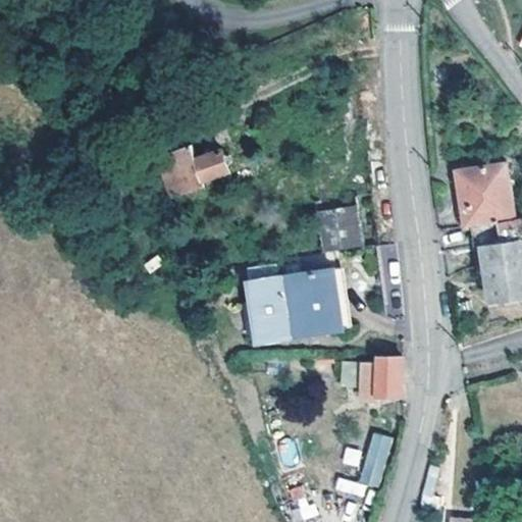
[(193,144),(159,157),(173,199),(207,187),(205,181),(230,172),(222,149),(197,157),(193,144)]
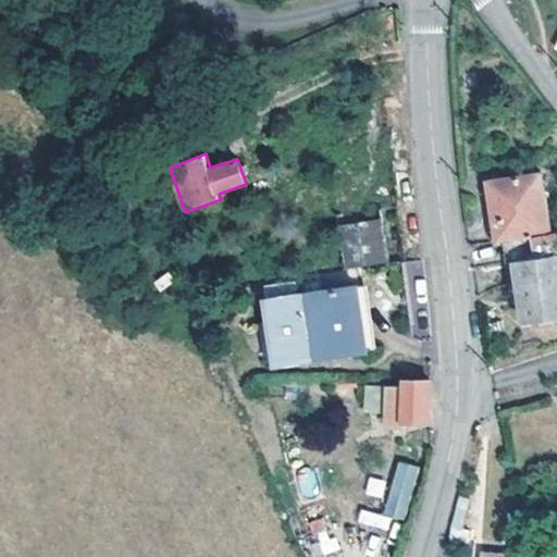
[(493,202),(498,239),(552,231),(542,173),(497,180),(500,201),(493,202)]
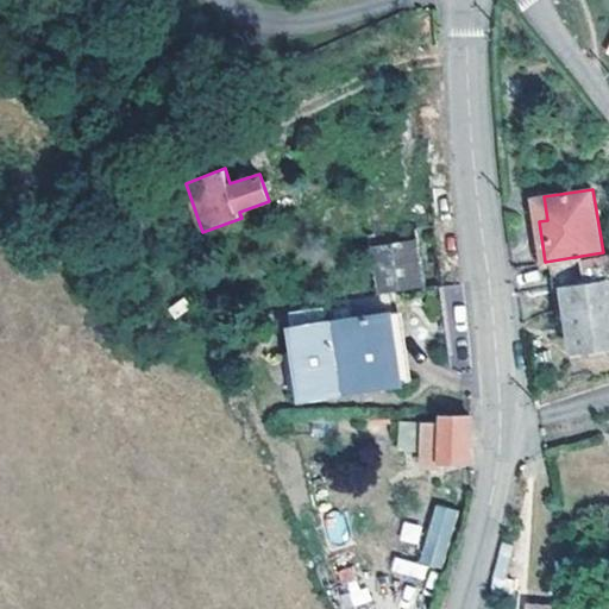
[(535,198),(539,221),(547,220),(544,196),(535,198)]
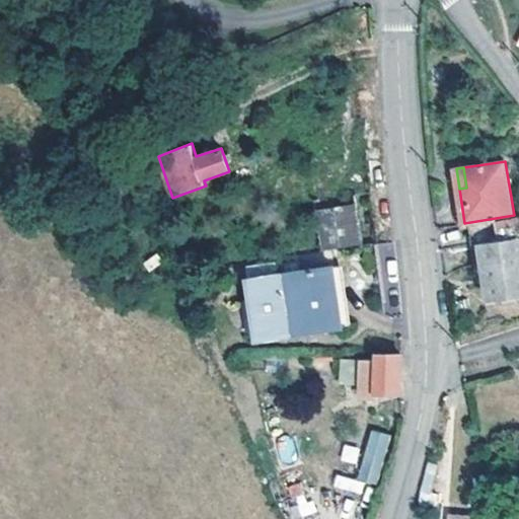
[(356,205),(314,209),(318,249),(360,245),(356,205)]
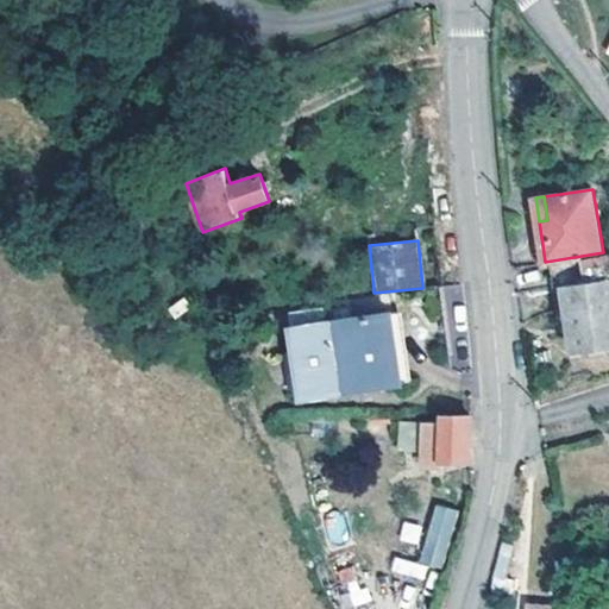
[(608,346),(608,252),(603,252),(545,262),(548,287),(564,284),(576,351),(608,346)]
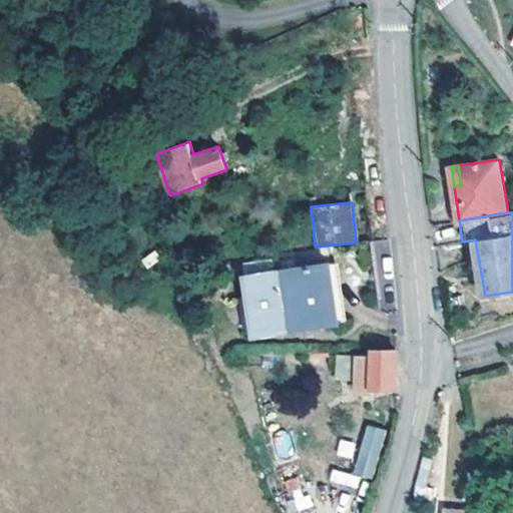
[(333,261),(320,263),(328,316),(329,326),(342,324),(333,261)]
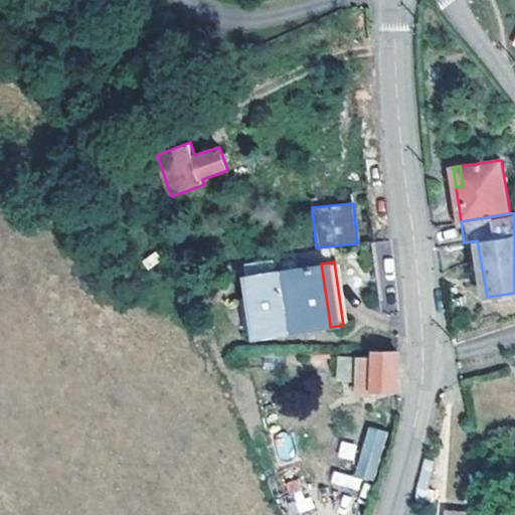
[(288,324),(329,317),(321,264),(247,275),(256,338),(289,334),(288,324)]
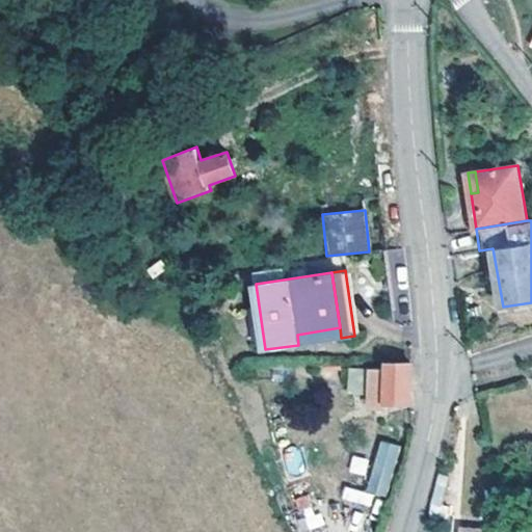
[(297,335),(298,345),(341,338),(340,327),(297,335)]
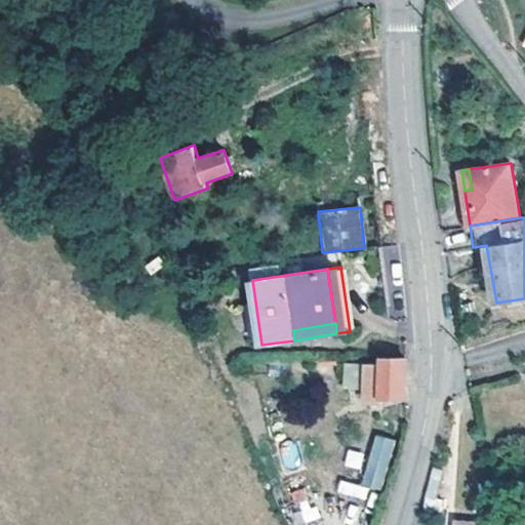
[(380,389),(380,396),(408,397),(409,379),(410,356),(381,356),(381,362),(366,363),(365,388),(380,389)]
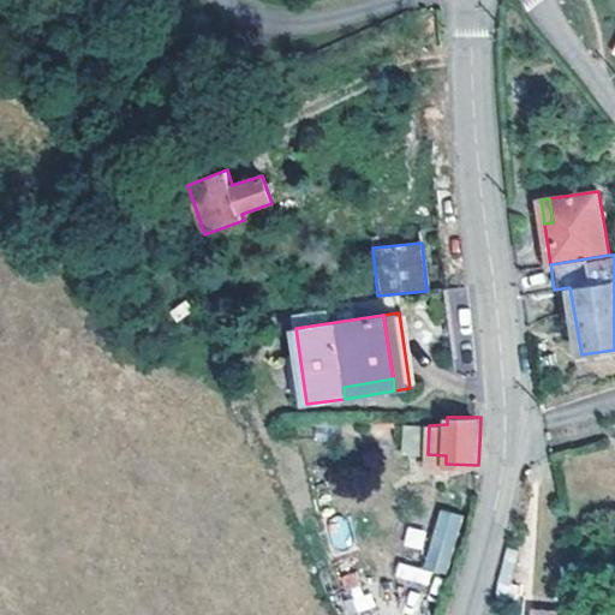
[(419,457),(421,425),(401,424),(401,455),(419,457)]
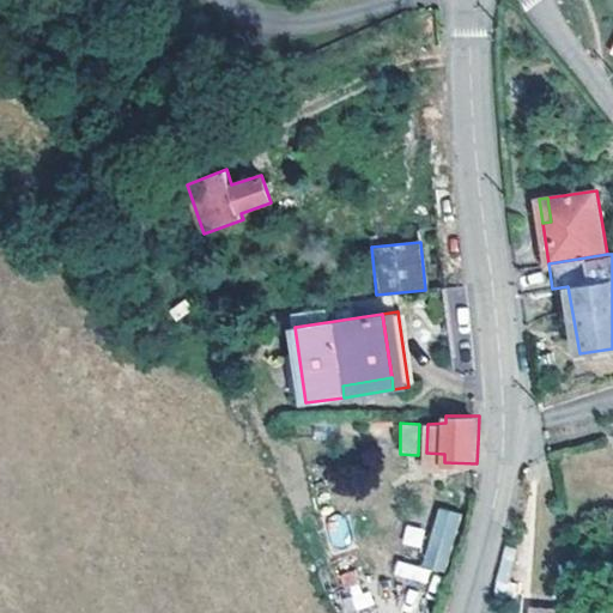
[(426,472),(444,472),(444,462),(444,454),(426,453),(426,472)]
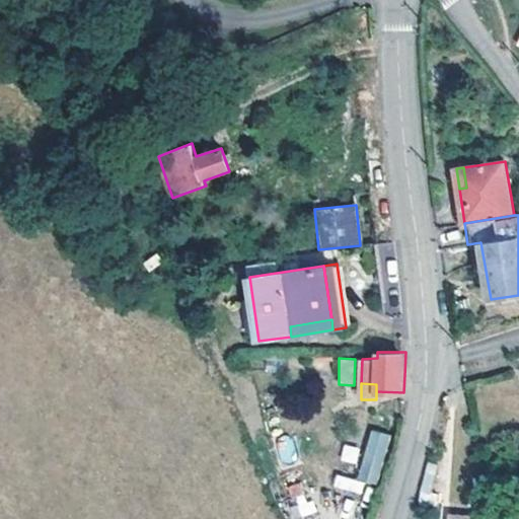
[(375,486),(391,436),(372,430),(356,479),(375,486)]
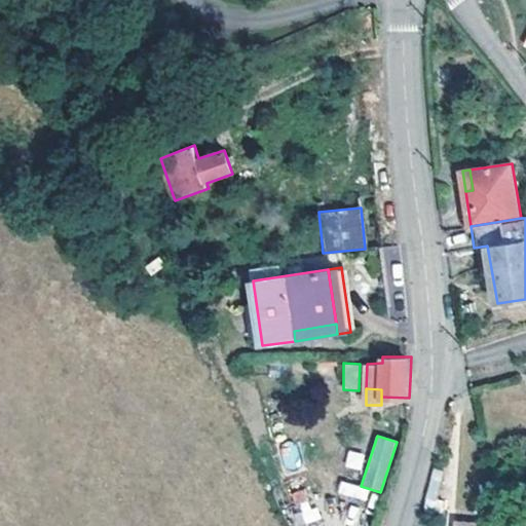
[(289,470),(301,464),(294,445),(280,450),(289,470)]
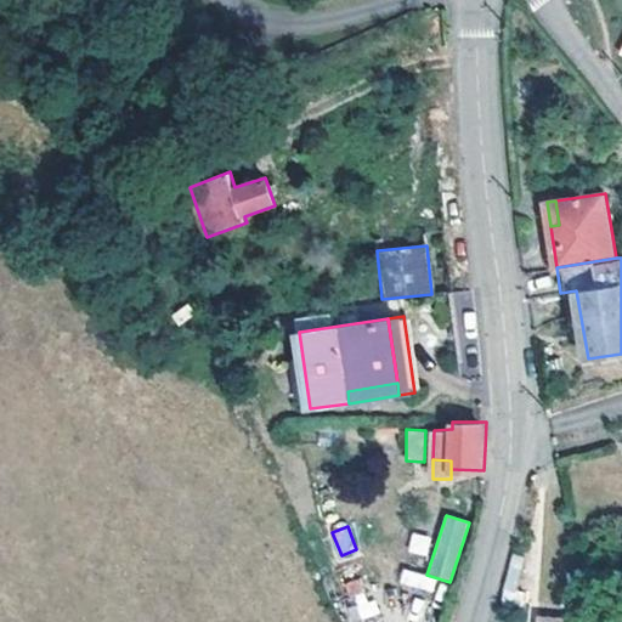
[(408,552),(428,555),(431,536),(412,532),(408,552)]
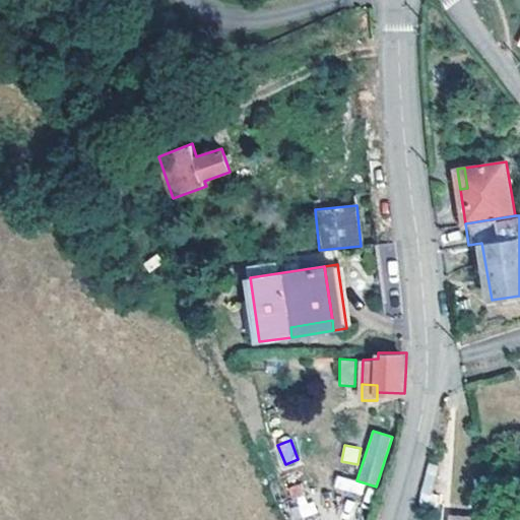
[(363,494),(364,480),(335,477),(334,491),(363,494)]
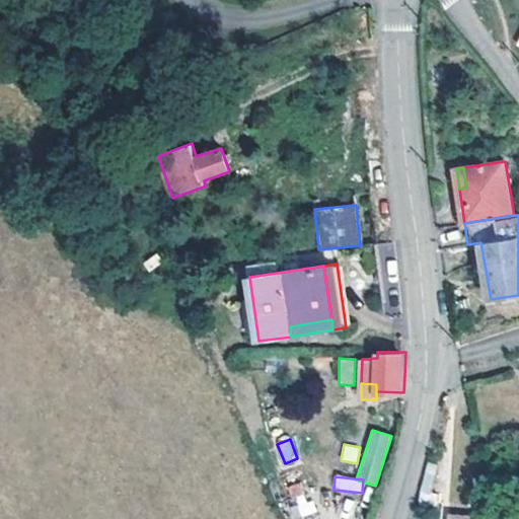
[(301,515),(310,511),(299,483),(290,487),(301,515)]
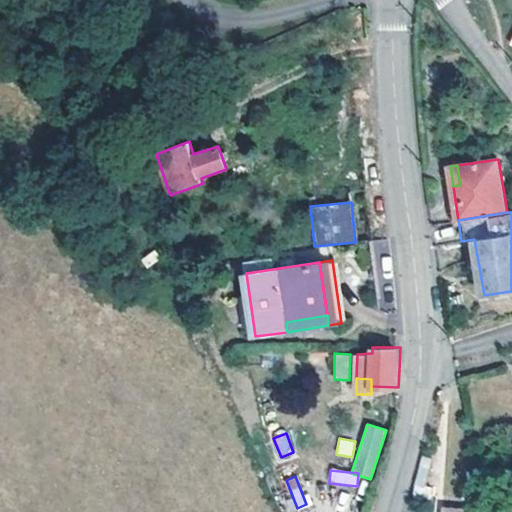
All buildings are outlined.
